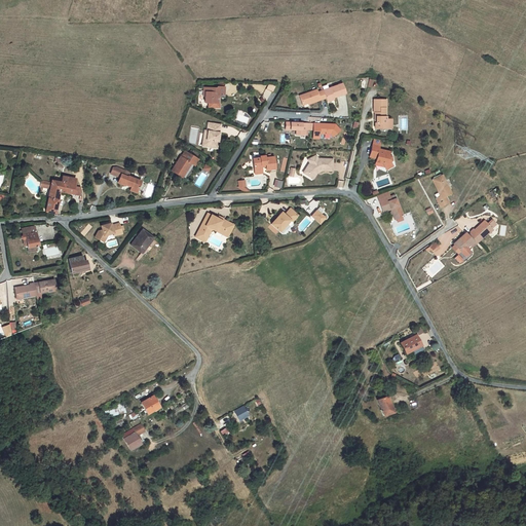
[(337,84),(323,90),(326,98),(326,100),(327,100),(333,98),(340,95),(337,84)]
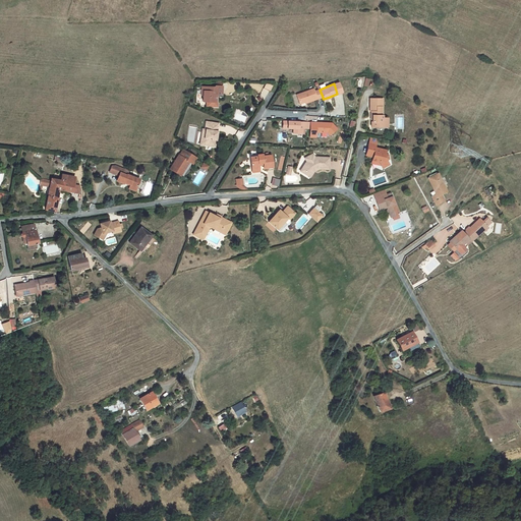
[(214,88),(205,87),(205,91),(204,91),(204,96),(203,102),(207,102),(211,106),(217,101),(216,99),(216,97),(217,95),(222,96),(222,87),(221,87),(216,85),(215,85),(214,88)]
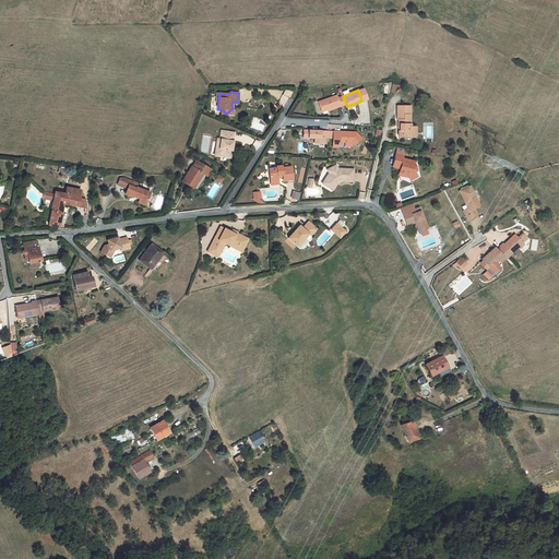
[(346,104),(343,96),(337,98),(336,95),(318,102),(322,111),(330,108),(330,110),(346,104)]
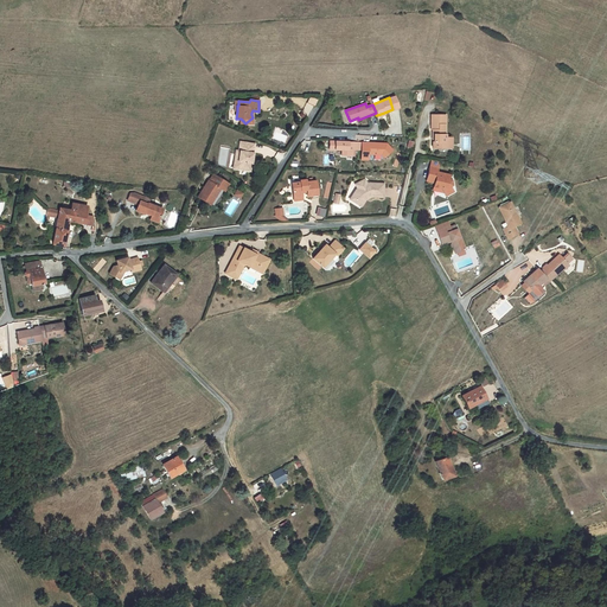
[(433,142),(433,148),(445,148),(445,142),(446,142),(446,138),(446,134),(445,134),(445,125),(446,125),(446,115),(432,115),(432,129),(433,129),(433,134),(434,134),(434,142),(433,142)]
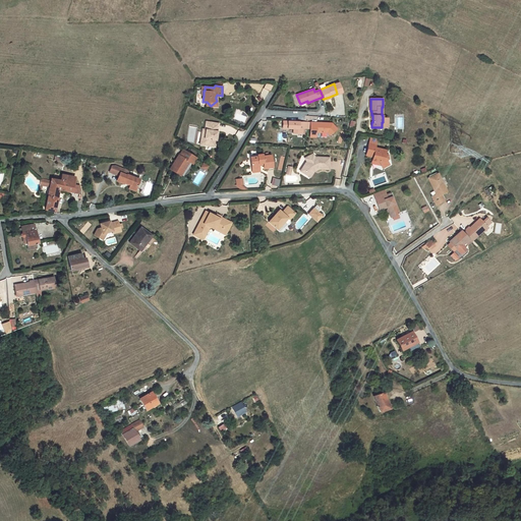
[(216,137),(219,123),(207,121),(205,129),(203,129),(201,133),(205,134),(204,146),(215,147),(216,140),(216,137)]
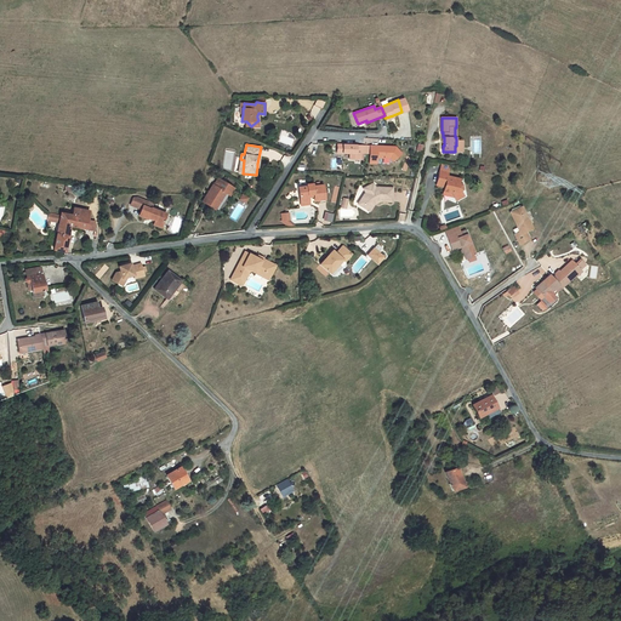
[(355,146),(337,144),(337,152),(342,152),(342,153),(343,153),(349,153),(349,159),(360,159),(360,153),(362,148),(355,148),(355,146)]
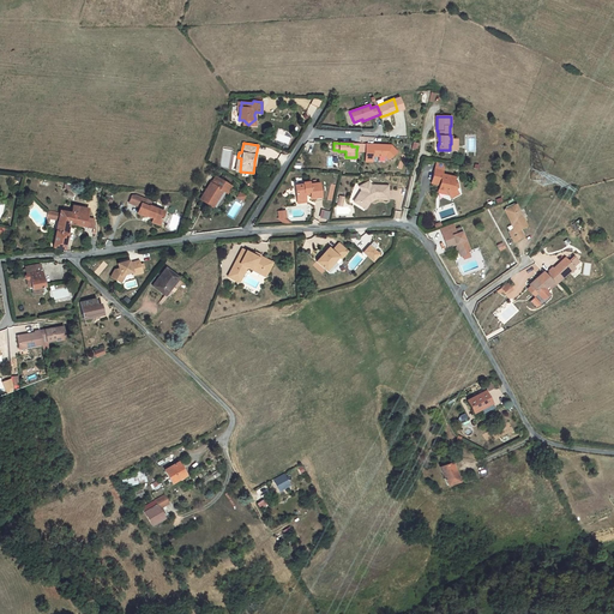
[(366,151),(366,162),(372,162),(373,156),(379,156),(385,156),(389,160),(397,152),(391,145),(387,145),(383,148),(379,148),(379,144),(366,144),(366,151)]
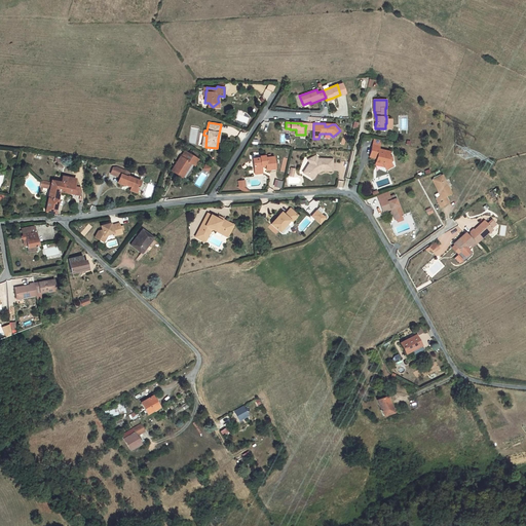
[(389,162),(388,159),(388,155),(389,152),(379,149),(380,146),(374,144),(373,144),(370,157),(376,158),(375,161),(382,163),(384,166),(386,171),(392,166),(389,162)]
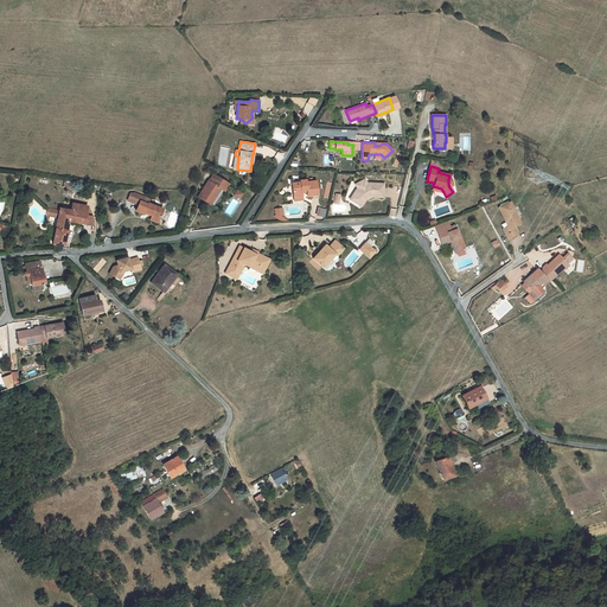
[(198,197),(209,204),(212,198),(213,199),(217,193),(216,192),(219,187),(224,191),(229,184),(213,176),(210,181),(208,180),(204,189),(203,191),(202,191),(198,197)]
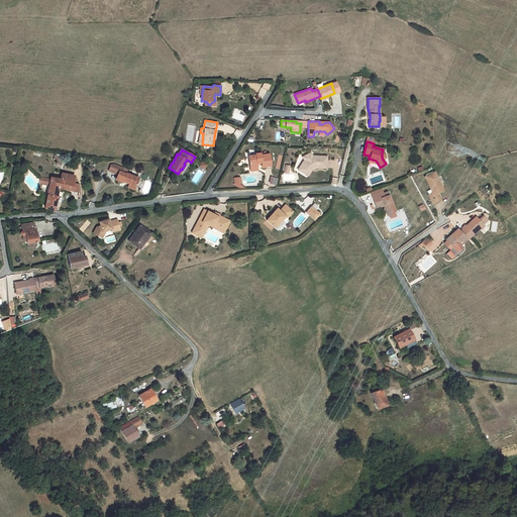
[(326,168),(327,157),(314,156),(313,157),(311,152),(303,157),(305,161),(304,162),(300,168),(303,170),(303,173),(306,175),(310,169),(314,167),(315,169),(316,168),(326,168)]
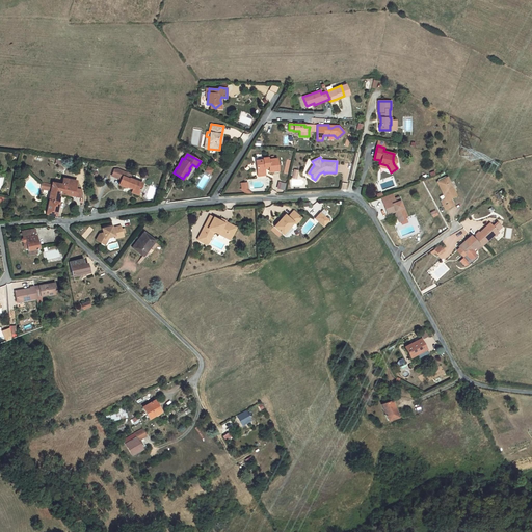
[(268,166),(269,169),(269,173),(273,171),(278,171),(276,158),(274,159),(270,159),(268,159),(268,158),(262,158),(263,160),(256,161),(257,173),(265,173),(264,169),(264,167),(268,166)]
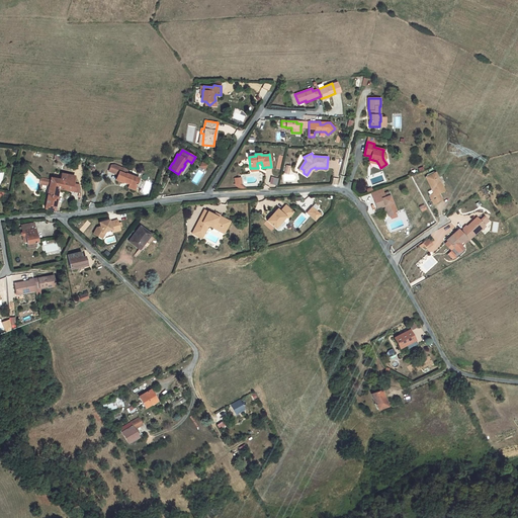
[(206,170),(208,164),(202,161),(200,167),(206,170)]
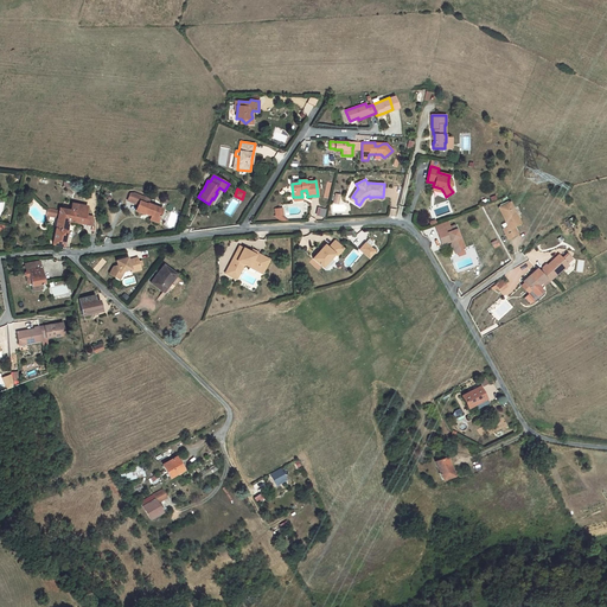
[(149,199),(141,196),(134,193),(131,193),(128,200),(138,204),(138,205),(139,206),(138,211),(144,213),(145,212),(152,215),(149,219),(158,223),(163,210),(152,205),(152,203),(148,202),(149,199)]
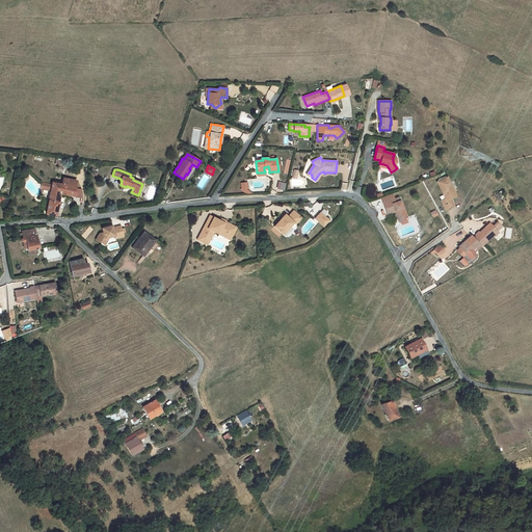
[(315,180),(317,181),(320,175),(324,174),(323,171),(319,174),(315,180)]
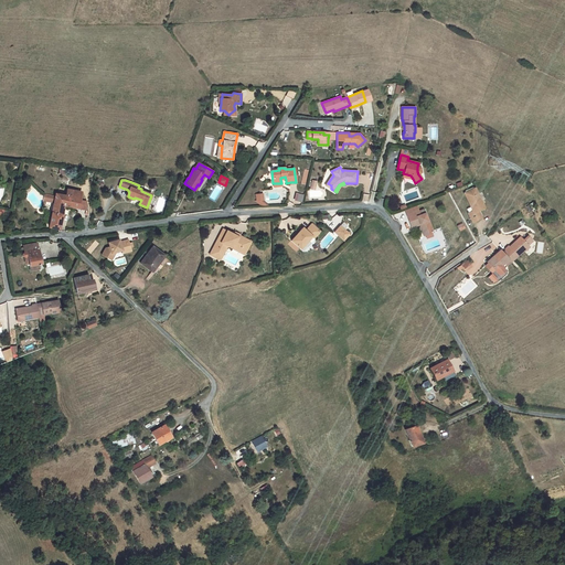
[(64,205),(78,209),(81,200),(82,192),(67,189),(66,195),(55,193),(55,195),(52,212),(49,227),(59,230),(64,205)]
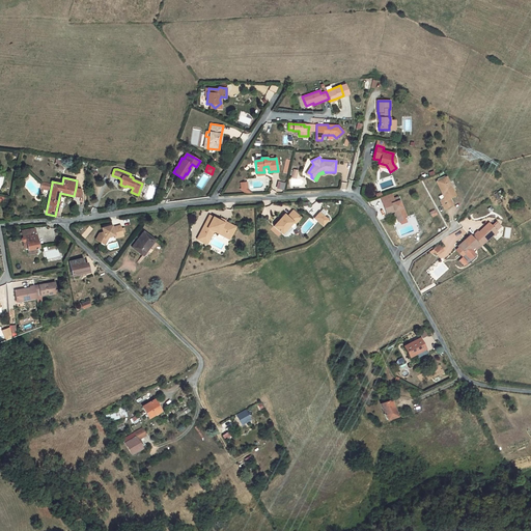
[(454,196),(446,177),(436,182),(444,198),(440,200),(444,210),(452,205),(449,198),(454,196)]
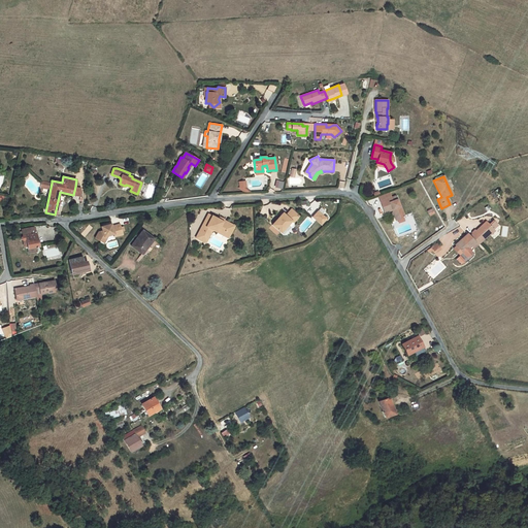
[(391,197),(381,201),(385,212),(392,209),(396,220),(398,220),(402,218),(404,217),(400,206),(399,206),(397,199),(393,201),(391,198),(391,197)]
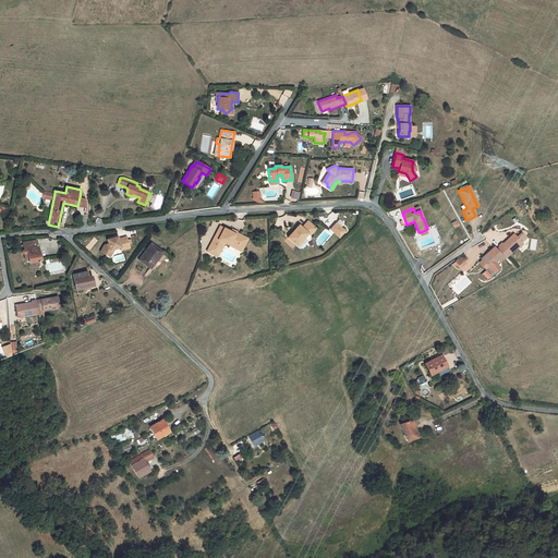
[(288,238),(296,246),(307,233),(310,235),(316,228),(307,221),(302,228),(299,225),(288,238)]
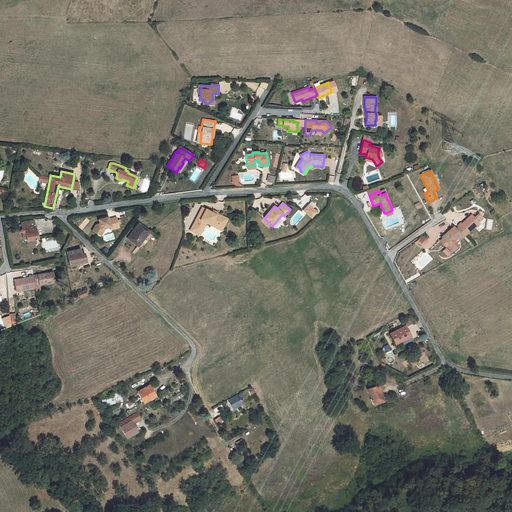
[(308,205),(303,210),(311,217),(316,212),(308,205)]
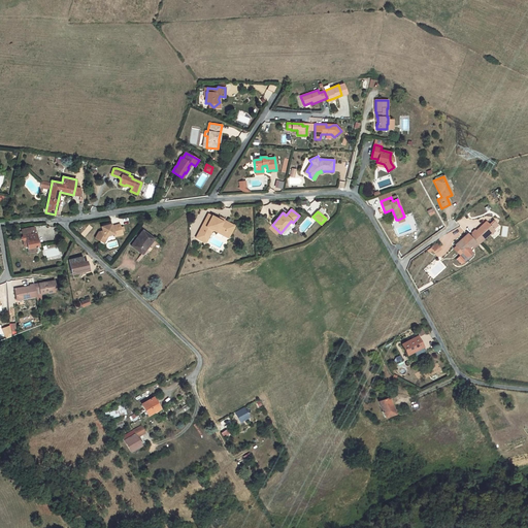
[(204,222),(196,237),(205,242),(212,230),(217,232),(219,229),(225,231),(225,233),(224,234),(229,236),(233,228),(232,225),(223,220),(223,221),(219,219),(211,216),(207,224),(204,222)]
